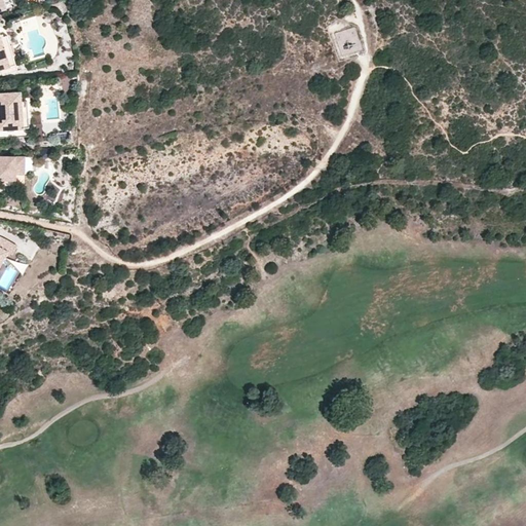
[(0,32),(0,70),(10,68),(2,38),(0,32)]
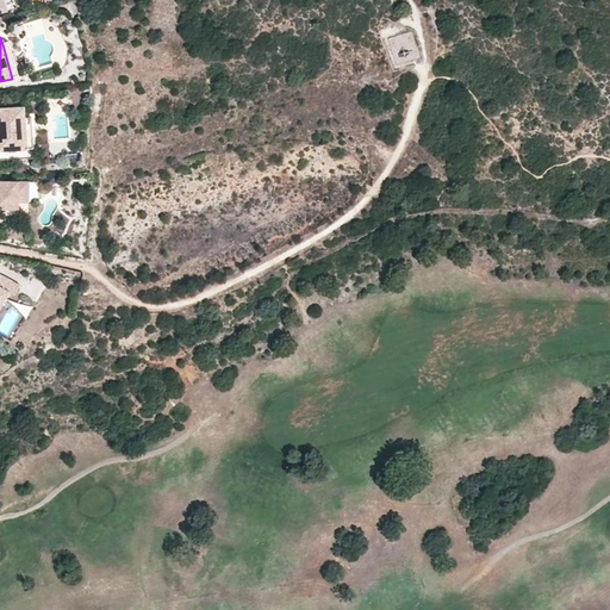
[(10,42),(2,44),(12,79),(19,76),(10,42)]
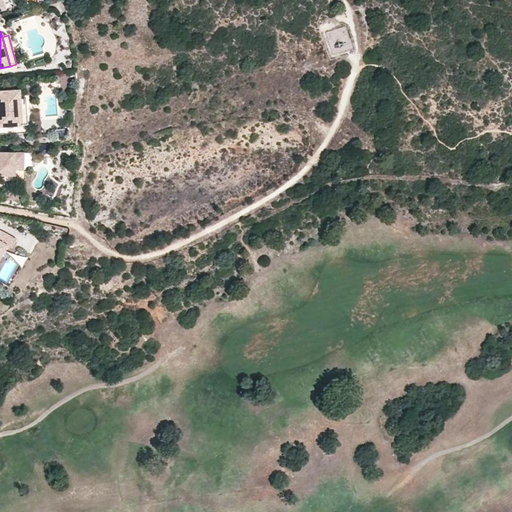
[(69,88),(69,74),(58,73),(57,88),(69,88)]
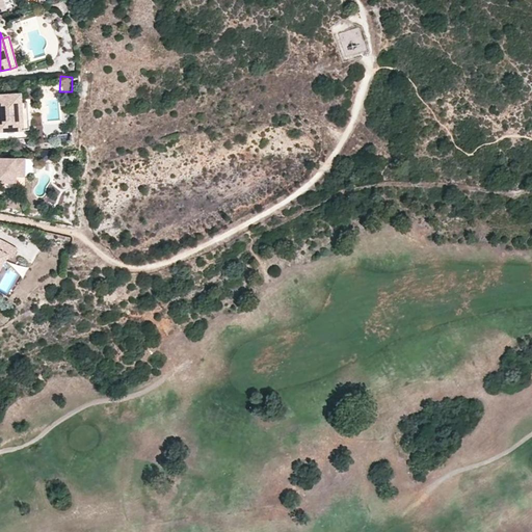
[(20,120),(19,103),(22,103),(21,94),(0,95),(0,104),(1,115),(1,121),(0,121),(0,139),(30,137),(29,118),(20,120)]
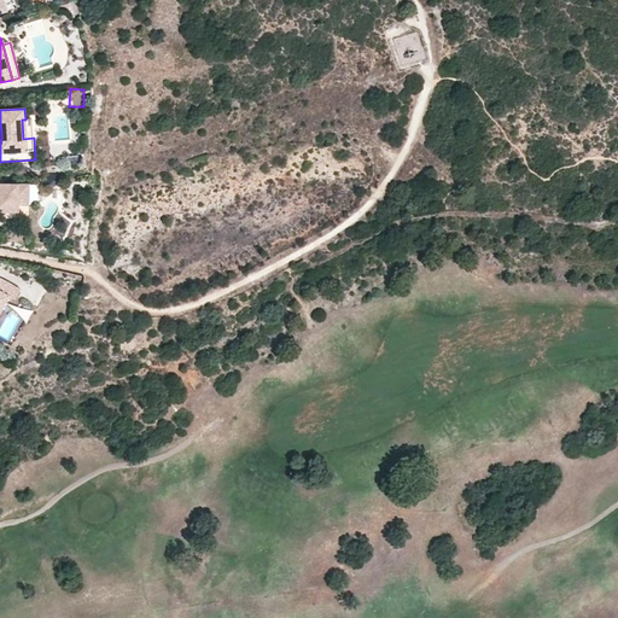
[(34,138),(33,118),(25,120),(22,120),(23,139),(34,138)]
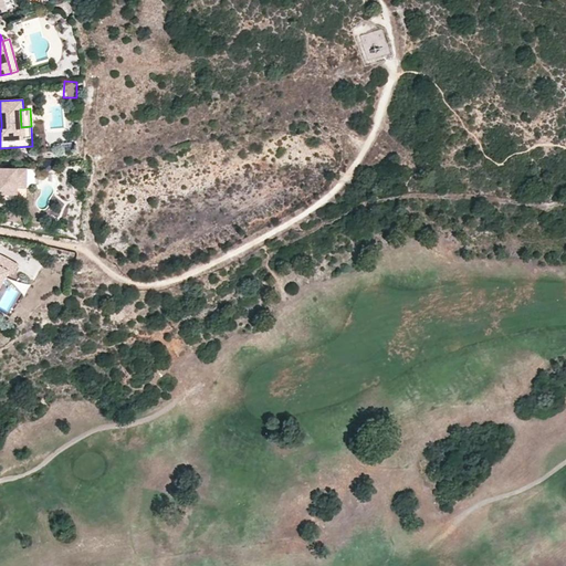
[(0,189),(2,190),(2,194),(4,194),(17,195),(17,187),(18,178),(27,179),(27,169),(3,168),(3,171),(0,170),(0,189)]
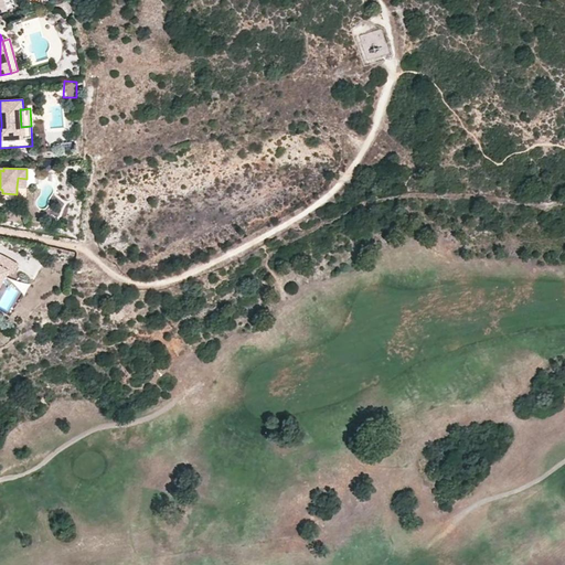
[(14,274),(20,265),(0,254),(0,287),(10,272),(14,274)]
